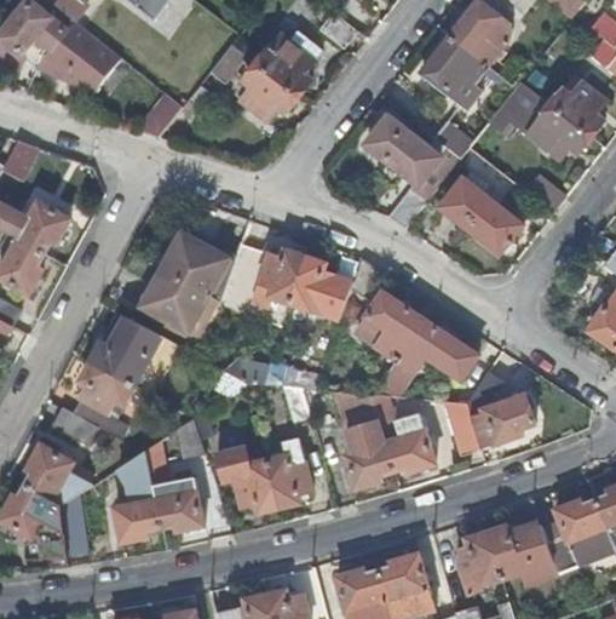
[(27,0),(16,15),(10,22),(0,33),(0,66),(3,68),(17,70),(27,59),(35,68),(95,91),(120,56),(75,19),(50,0),(27,0)]
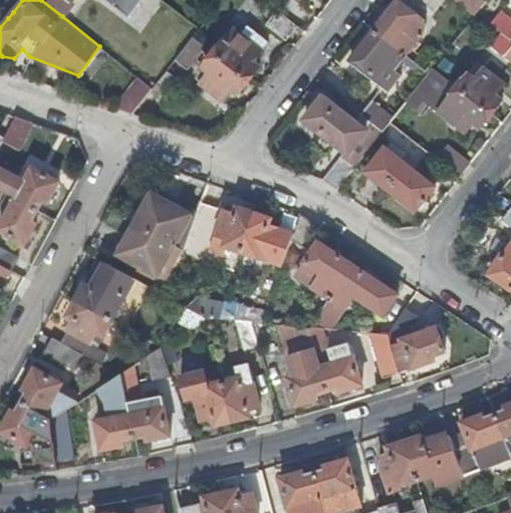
[(41,0),(62,16),(70,5),(64,0),(41,0)]
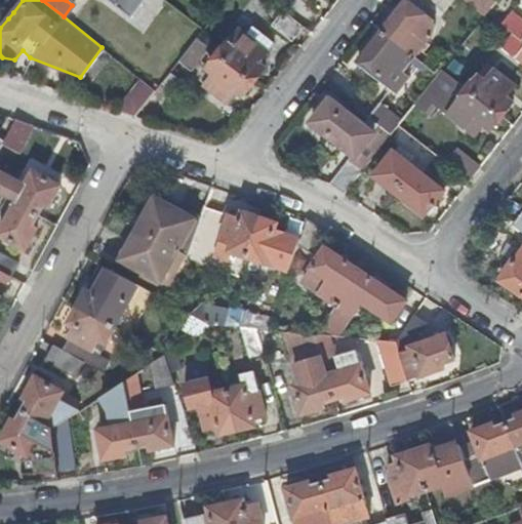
[(405,0),(382,31),(412,55),(422,43),(426,37),(428,31),(429,26),(429,17),(442,0),(405,0)]
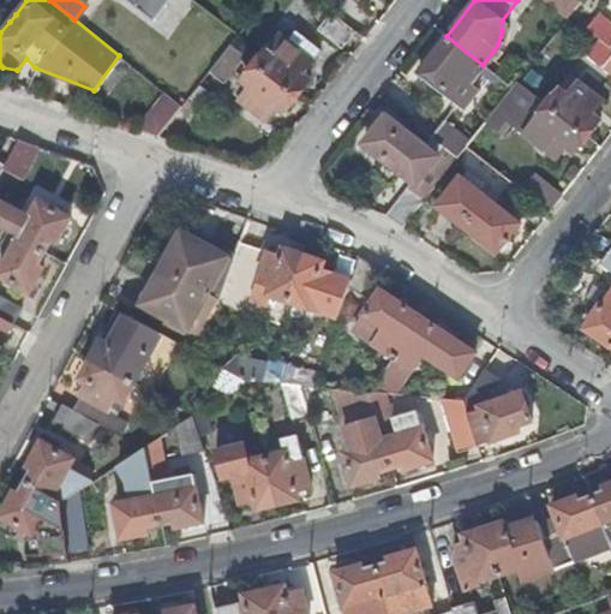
[(10,22),(16,15),(10,10),(5,17),(10,22)]
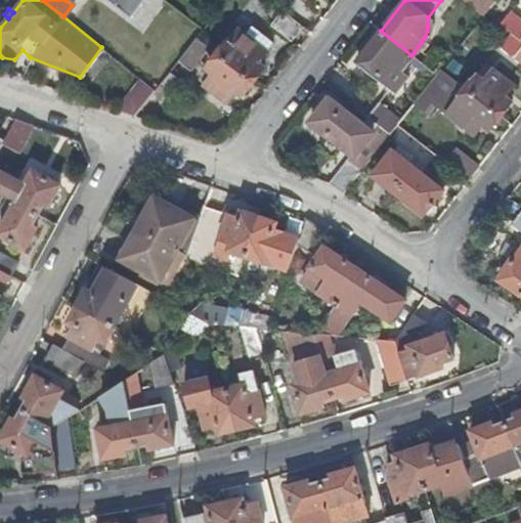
[(290,40),(301,26),(281,10),(270,25),(290,40)]
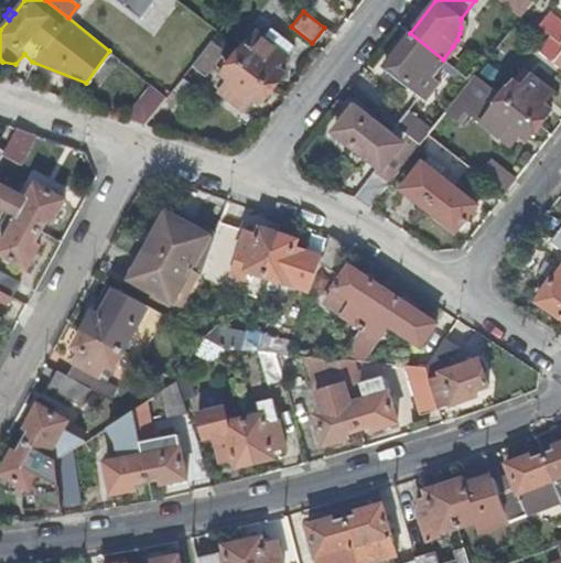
[(550,34),(560,43),(560,21),(551,13),(540,26),(550,34)]
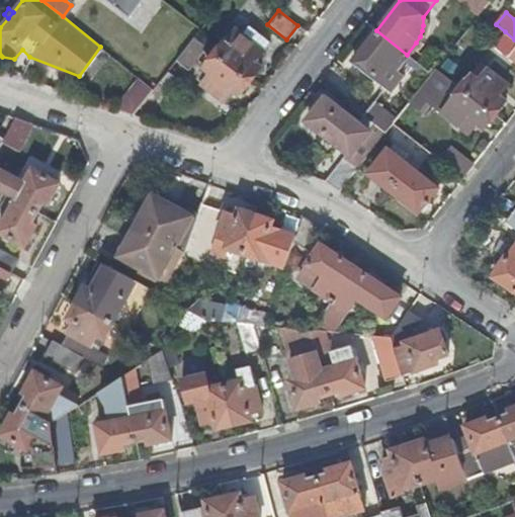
[(208,23),(200,33),(210,40),(218,31),(208,23)]
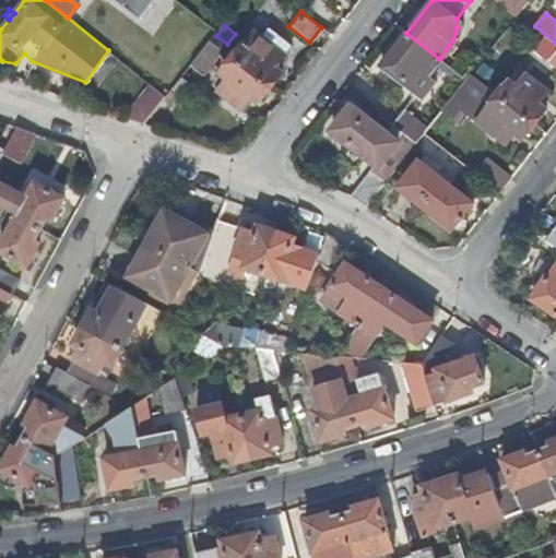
[(231,57),(268,86),(280,72),(273,66),(282,54),(251,30),(231,57)]
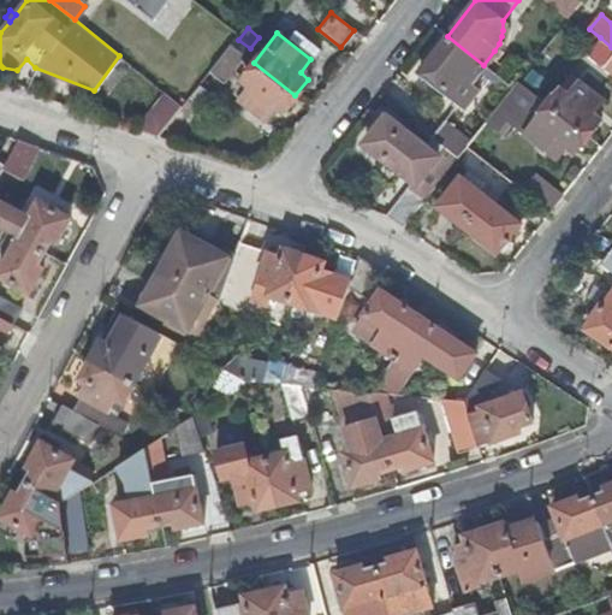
[(483,65),(447,36),(417,74),(463,111),(480,89),(470,82),(483,65)]
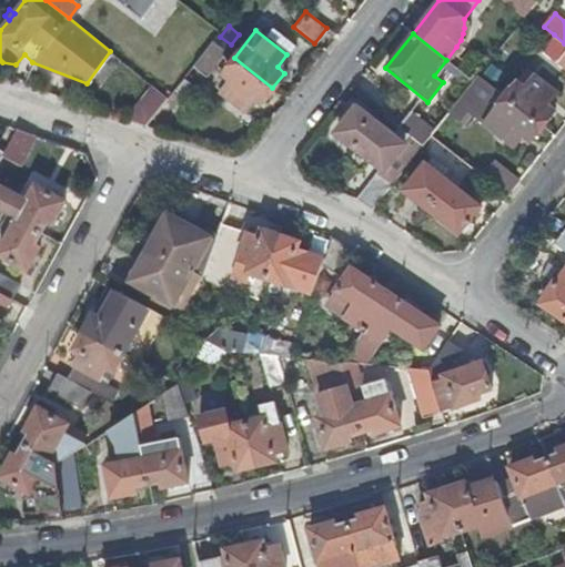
[(564,68),(564,43),(554,34),(542,50),(564,68)]
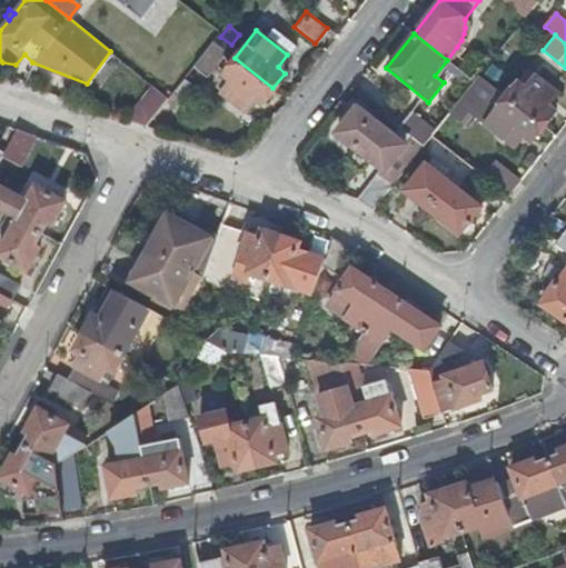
[(211,39),(198,57),(209,66),(224,48),(211,39)]
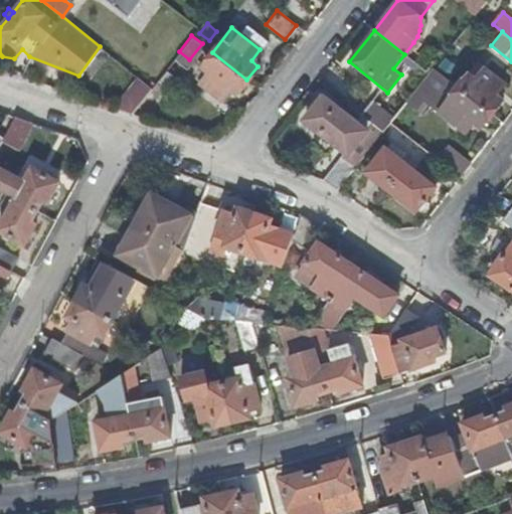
[(236,94),(246,79),(212,52),(201,65),(208,71),(200,81),(220,99),(229,88),(236,94)]
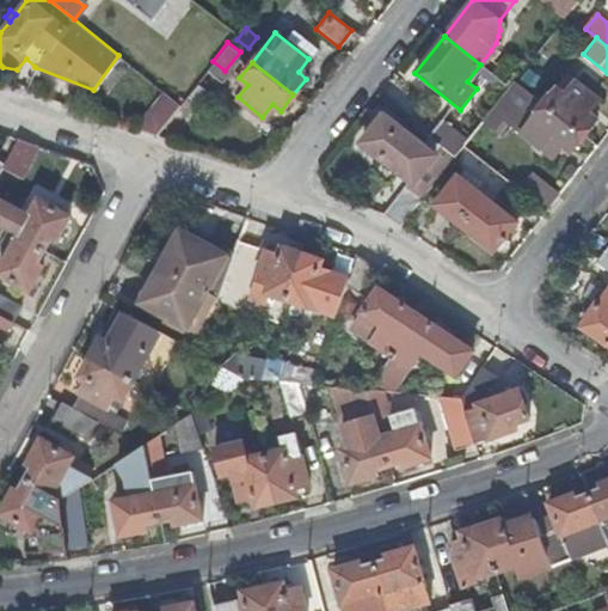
[(544,103),(583,134),(596,120),(588,112),(597,101),(567,74),(544,103)]
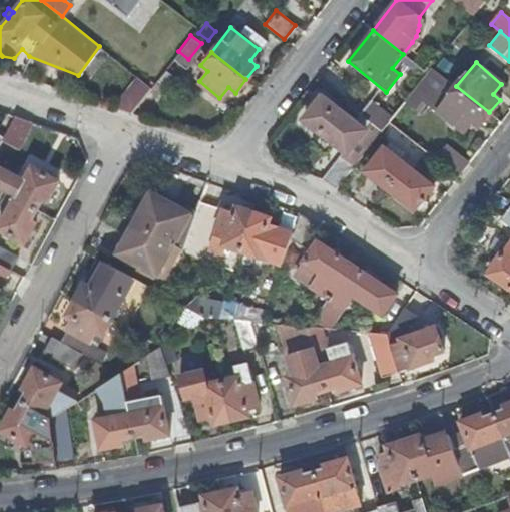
[(431,66),(404,100),(419,111),(426,102),(450,121),(447,125),(453,130),(457,126),(463,131),(472,121),(479,126),(489,112),(456,86),(431,66)]
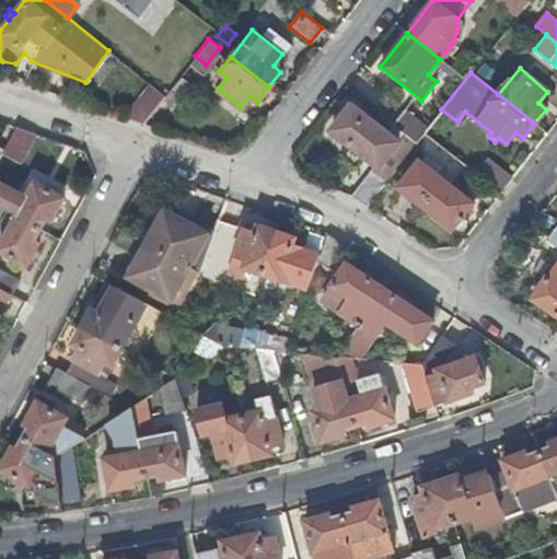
[(130,109),(144,120),(164,94),(150,83),(130,109)]
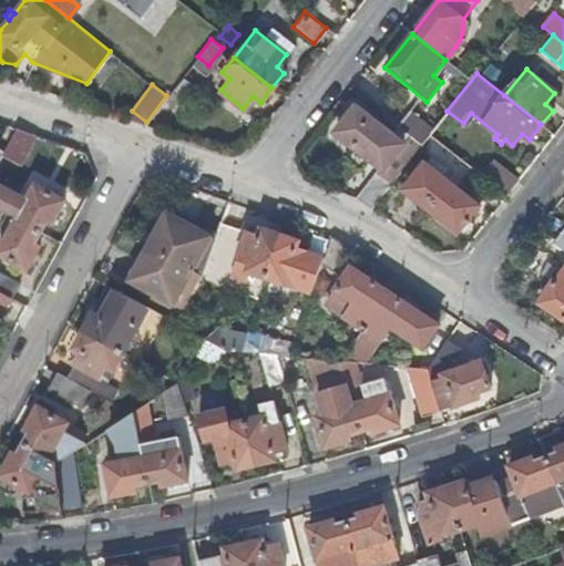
[(373,175),(356,197),(370,207),(419,145),(408,135),(397,127),(389,136),(354,109),(332,134),(354,151),(358,146),(367,153),(363,158),(380,171),(375,177),(373,175)]
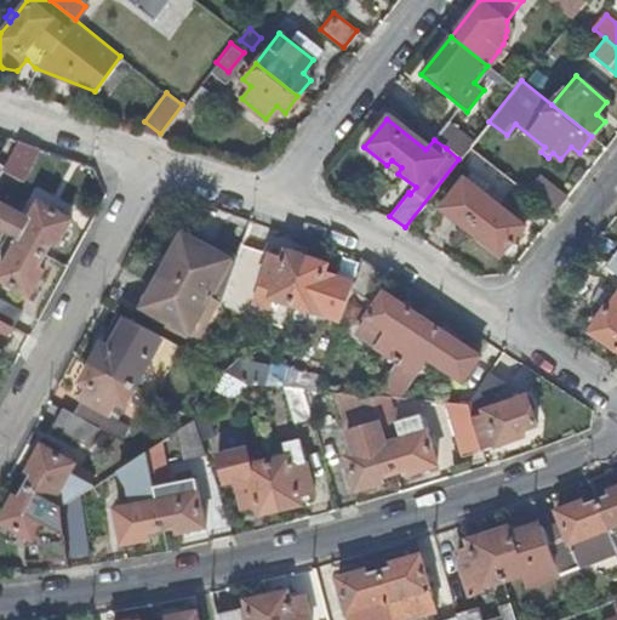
[(447,123),(434,140),(446,148),(458,159),(466,149),(472,143),(447,123)]
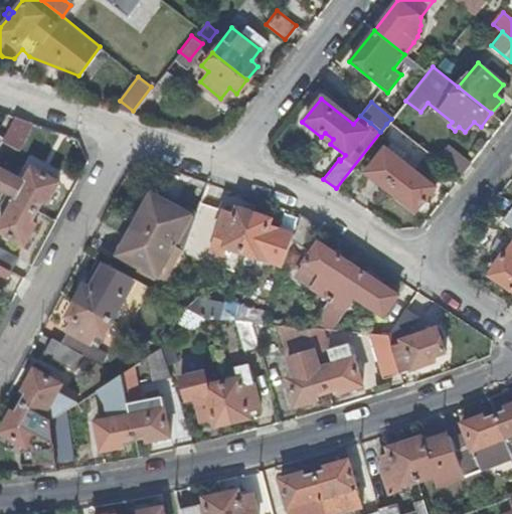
[(32,122),(14,116),(2,137),(1,139),(17,148),(32,122)]
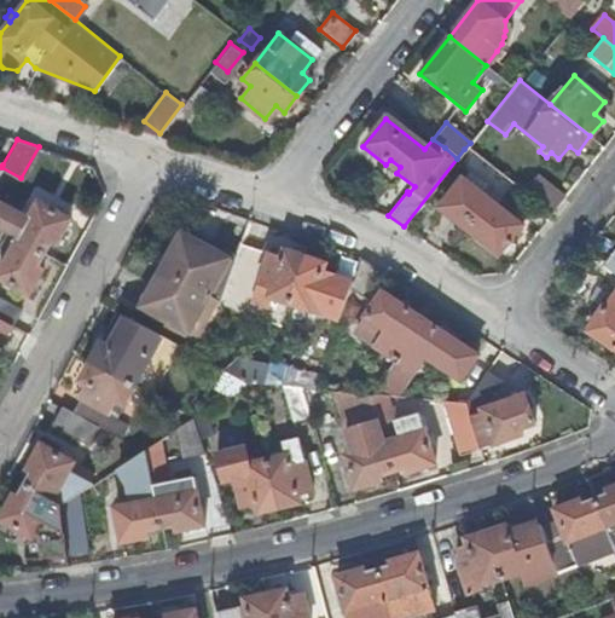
[(537,175),(523,194),(551,213),(564,196),(537,175)]
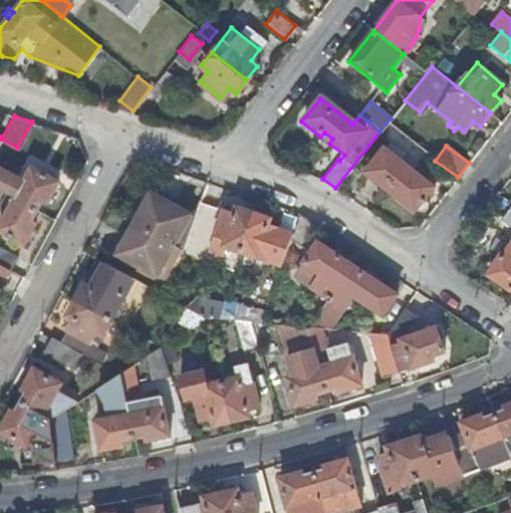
[(385,149),(365,172),(386,189),(390,184),(400,192),(397,195),(414,209),(432,186),(421,177),(425,171),(416,164),(412,170),(385,149)]
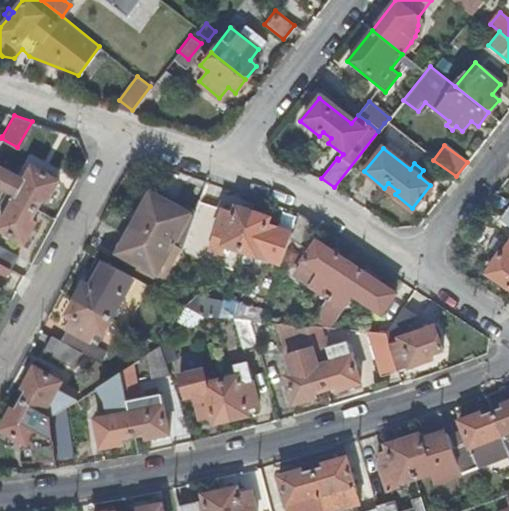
[(27,150),(13,174),(23,180),(31,165),(57,180),(62,170),(27,150)]
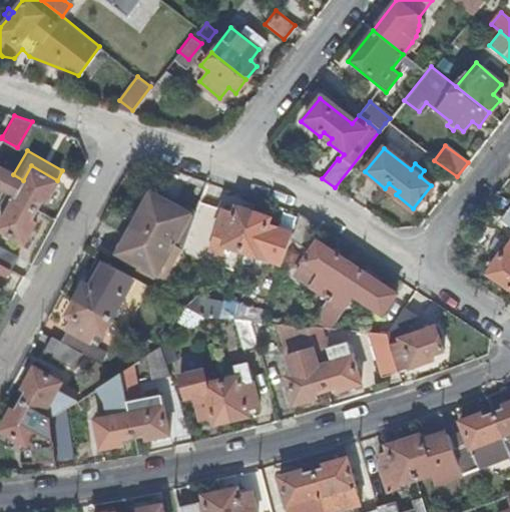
[(13,174),(0,167),(0,188),(6,192),(14,196),(36,208),(41,198),(46,200),(57,180),(31,165),(23,180),(13,174)]
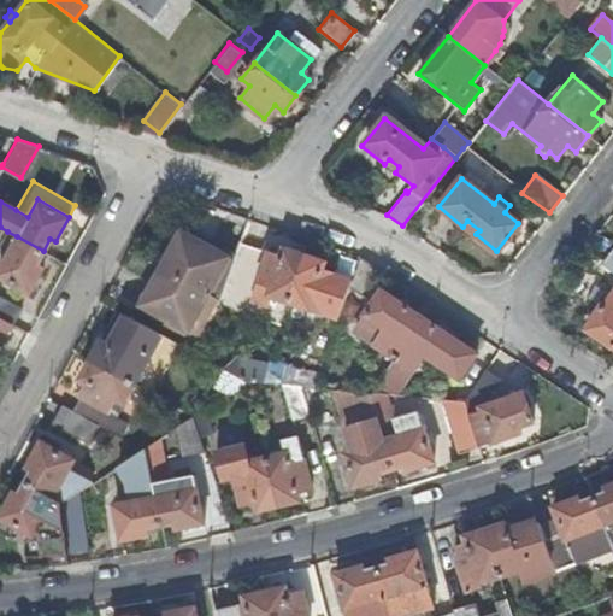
[(75,205),(69,217),(74,220),(81,207),(75,205)]
